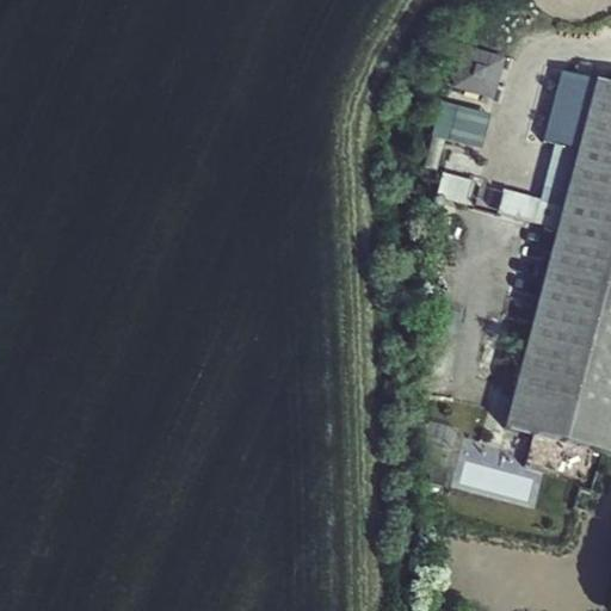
[(505,60),(461,47),(451,88),(494,103),(505,60)]
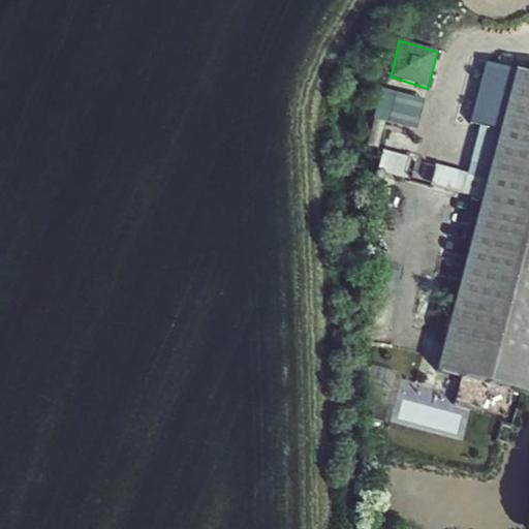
[(467,174),(435,165),(429,186),(481,200),(515,72),(486,63),(469,123),(478,127),(467,174)]
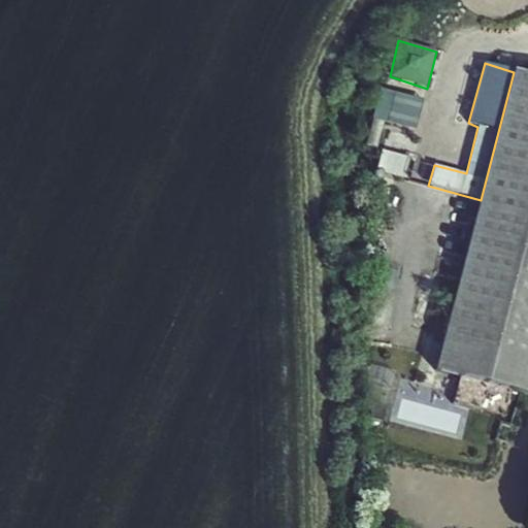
[(527,394),(527,75),(514,72),(481,200),(464,261),(459,282),(435,371),(527,394)]
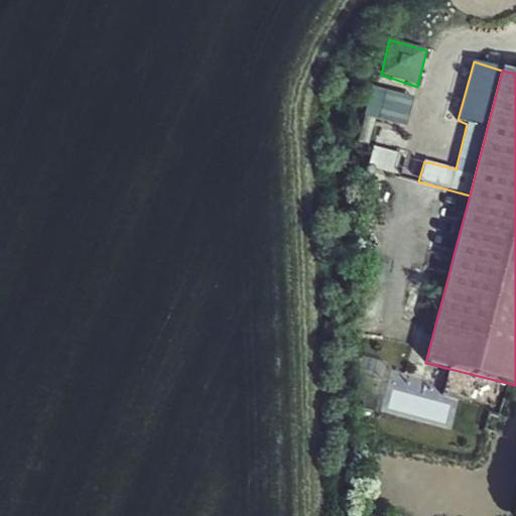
[(413,99),(371,87),(363,116),(406,127),(413,99)]
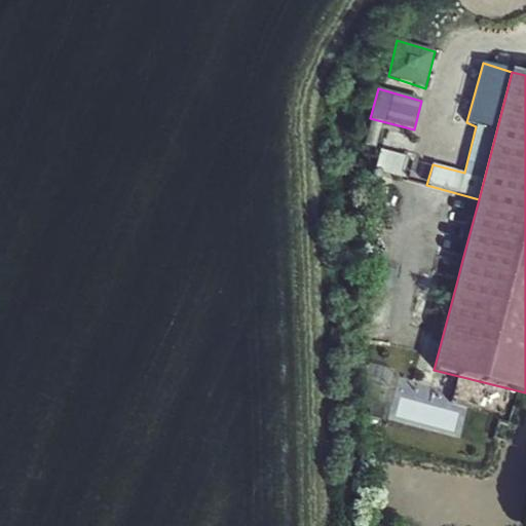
[(411,159),(380,151),(375,172),(405,179),(411,159)]
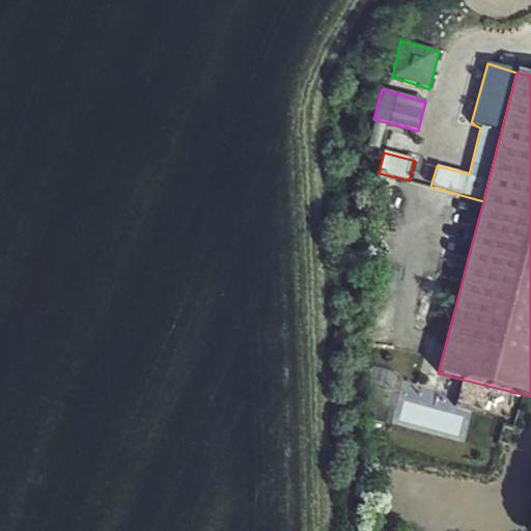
[(462,283),(467,262),(442,255),(437,276),(462,283)]
